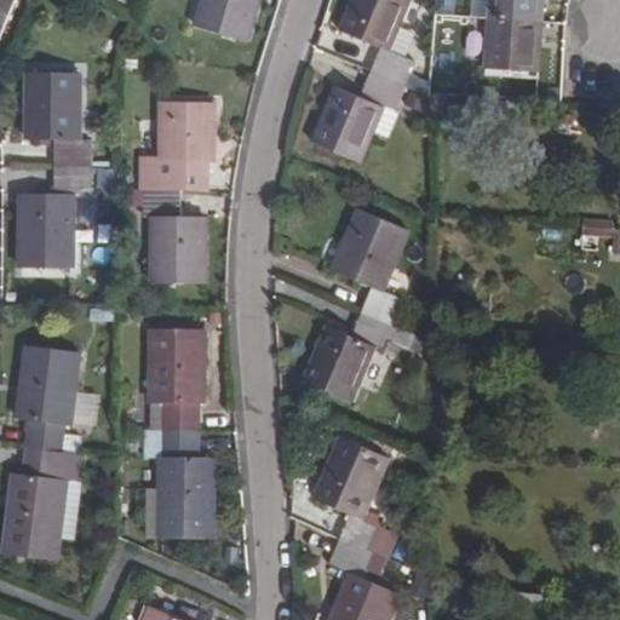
[(200,0),(194,23),(244,39),(254,0),(200,0)]
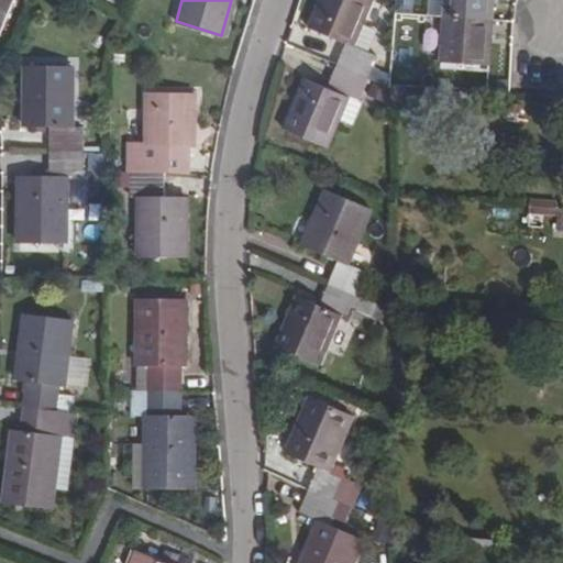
[(345,45),(334,66),(365,80),(375,57),(356,48),(377,0),(375,0),(326,0),(313,30),(345,45)]
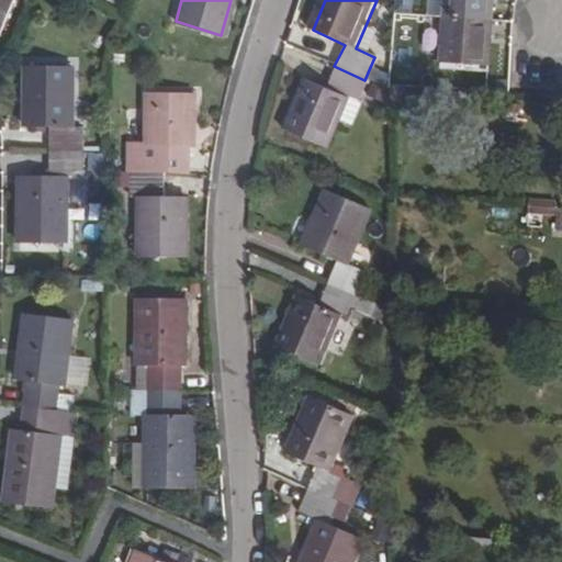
[(444,0),(442,17),(489,20),(490,0),(444,0)]
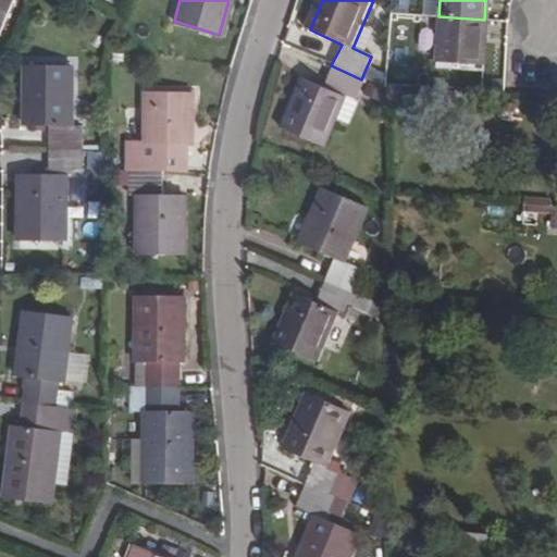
[(484,20),(438,16),(435,61),(481,64),(484,20)]
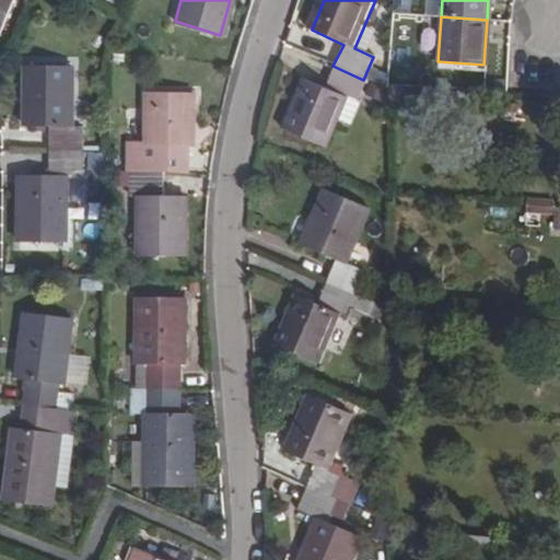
[(47,126),(46,151),(79,151),(79,128),(68,127),(69,67),(23,66),(23,127),(47,126)]
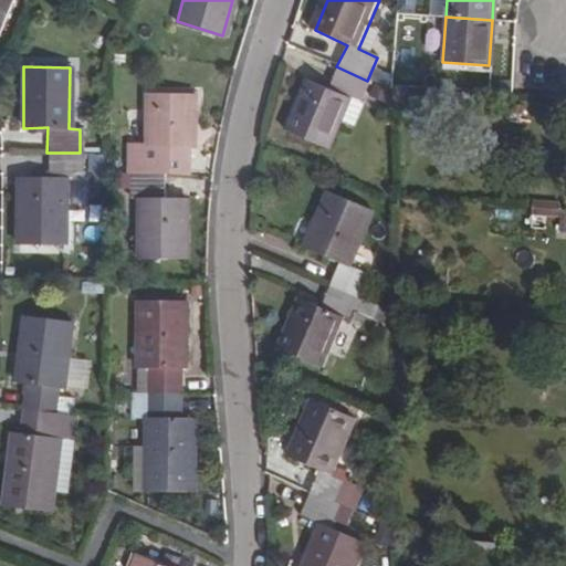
[(307,82),(286,130),(327,148),(349,100),(357,104),(367,81),(336,66),(326,91),(307,82)]
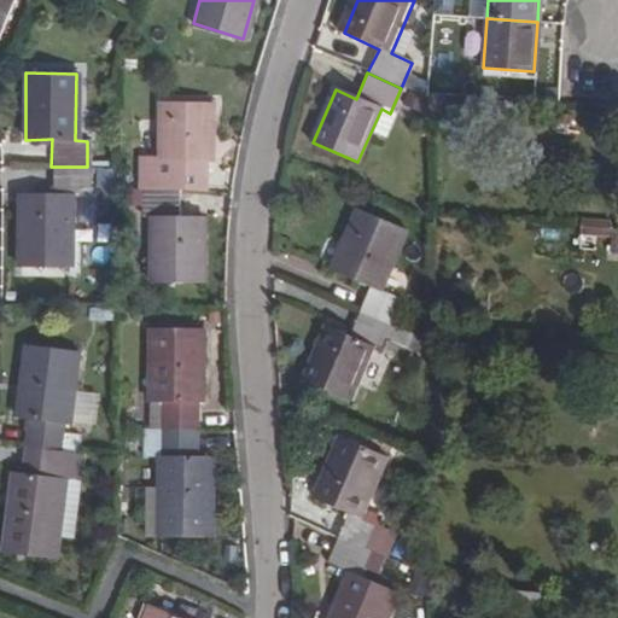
[(208,100),(157,101),(156,161),(136,162),(136,187),(174,188),(174,161),(207,161),(208,100)]
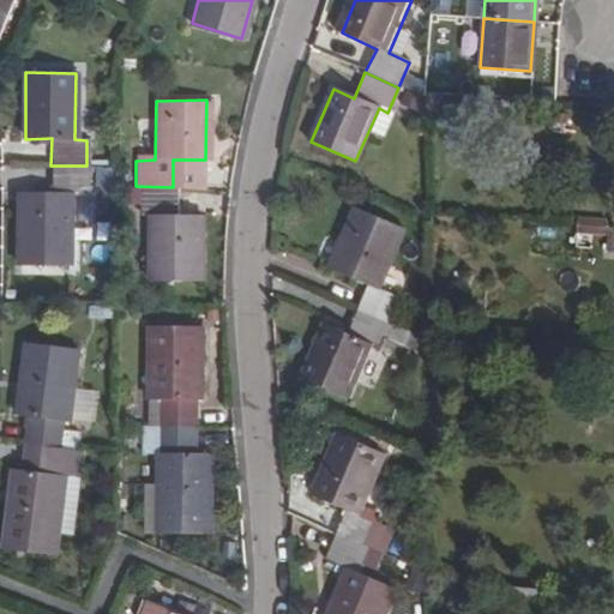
[(86,166),(50,166),(50,190),(20,192),(19,263),(71,262),(73,193),(86,191),(86,166)]
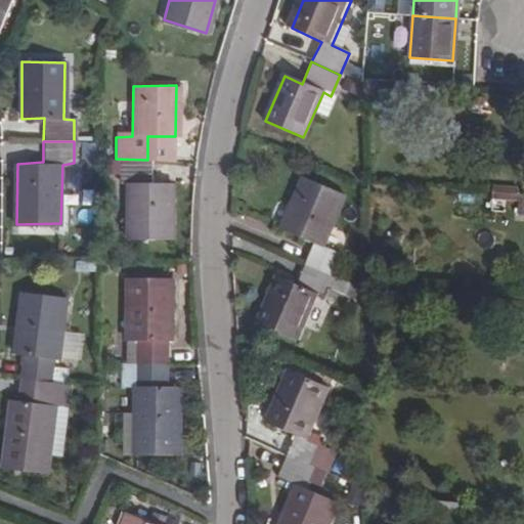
[(147,160),(116,159),(117,183),(123,182),(123,238),(168,237),(168,184),(147,182),(147,160)]
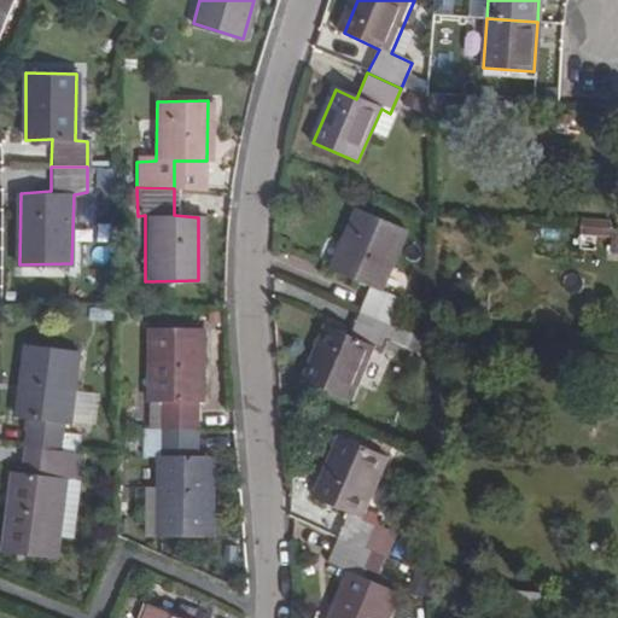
[(366,285),(356,310),(390,325),(402,299),(377,287),(402,228),(357,209),(331,268),(366,285)]
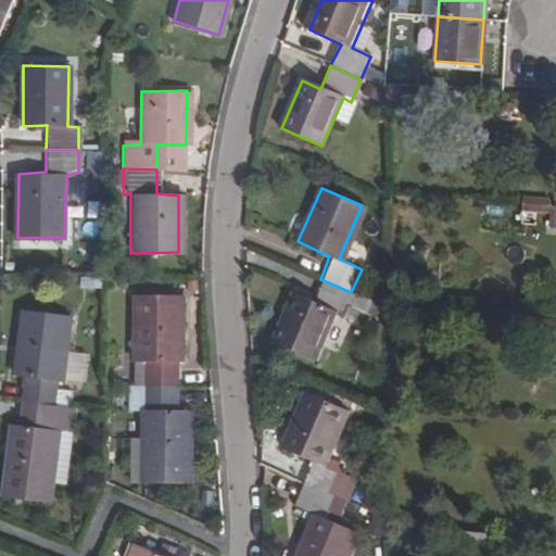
[(526,211),(552,212),(553,198),(526,197),(526,211)]
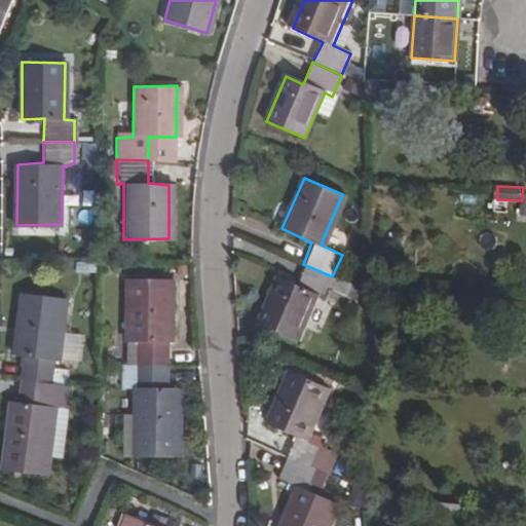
[(276,277),(257,322),(295,338),(314,294),(324,297),(332,276),(303,264),(293,285),(276,277)]
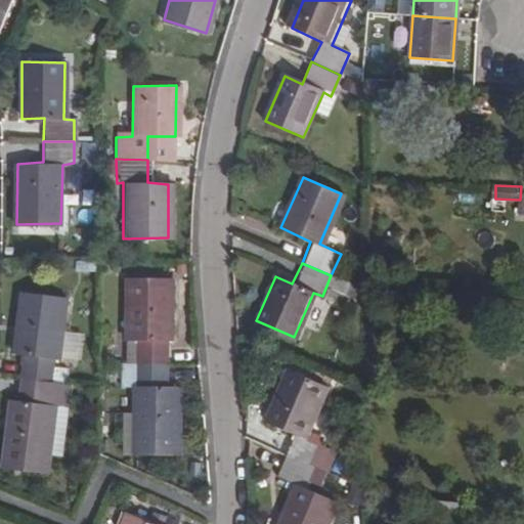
[(168,278),(124,278),(124,339),(134,340),(134,364),(166,364),(166,339),(168,339),(168,278)]
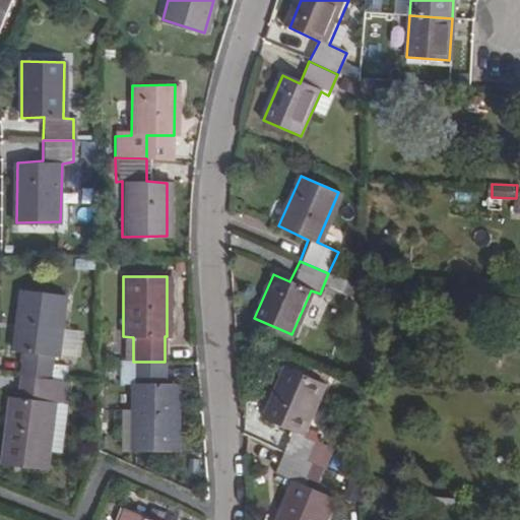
[(18,354),(16,375),(48,379),(51,360),(55,360),(62,300),(21,294),(13,353),(18,354)]
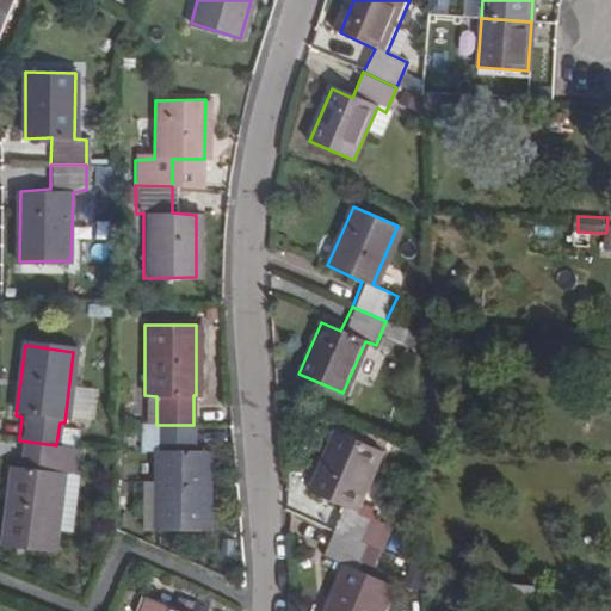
[(193,425),(156,425),(155,531),(205,531),(207,450),(193,450),(193,425)]
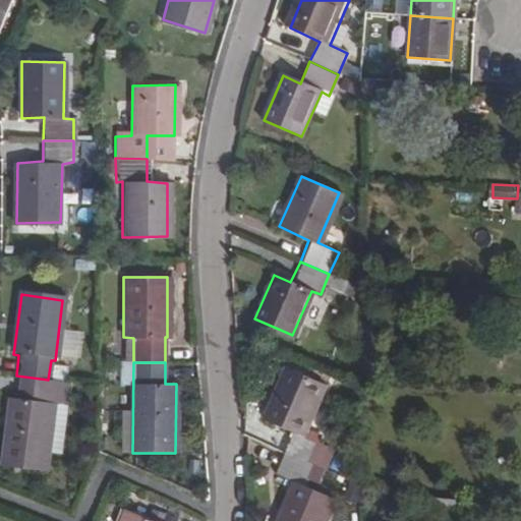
[(291,430),(283,451),(311,463),(321,443),(301,433),(321,385),(282,368),(262,416),(291,430)]
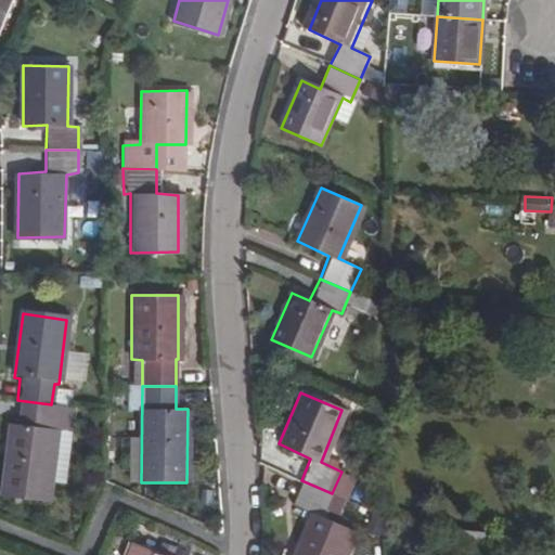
[(51,404),(17,400),(15,425),(9,425),(0,495),(46,501),(55,429),(49,428),(51,404)]
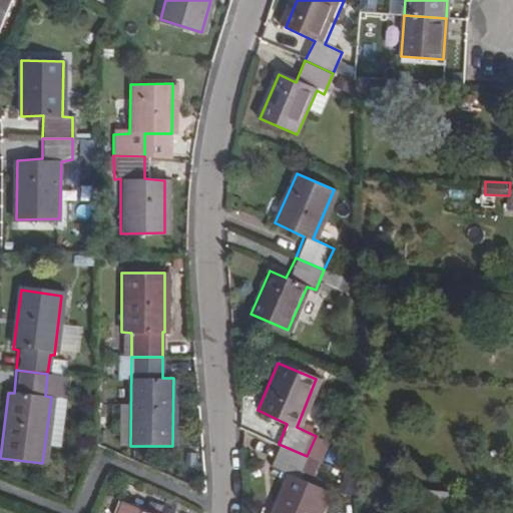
[(307,456),(279,444),(270,465),(290,474),(274,512),(319,512),(329,490),(299,476),(307,456)]
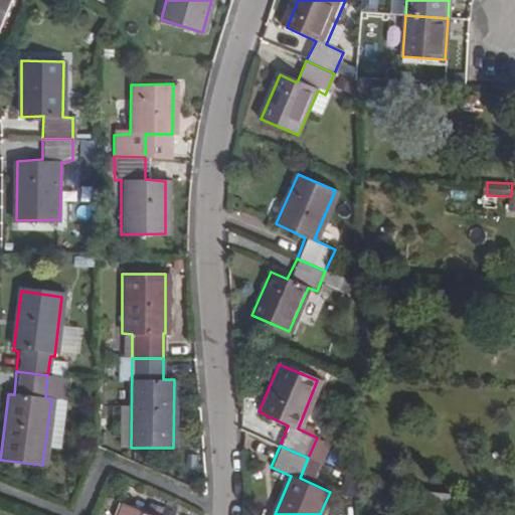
[(456,514),(459,496),(415,492),(413,514),(456,514)]
